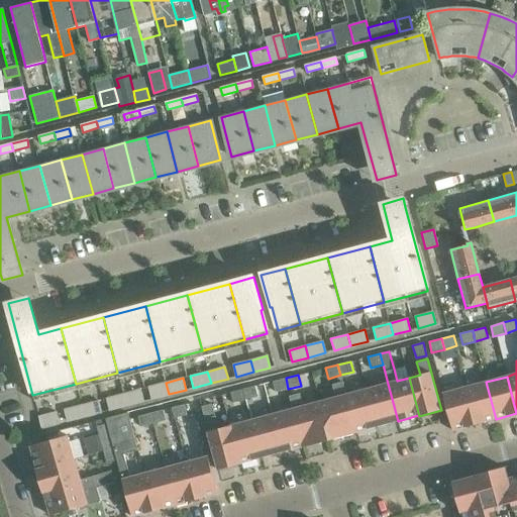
[(273,381),(276,392),(288,389),(286,378),(273,381)]
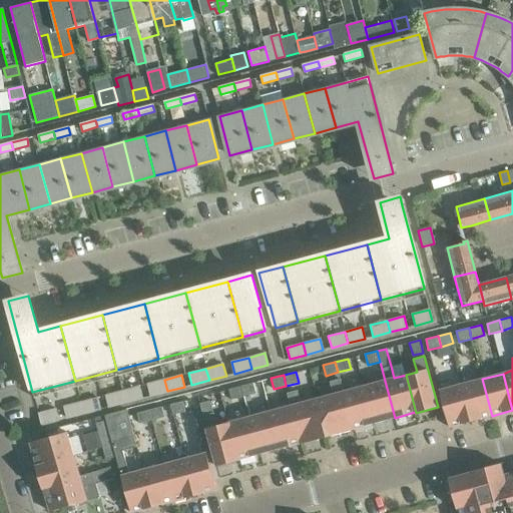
[(327,437),(353,430),(343,392),(344,392),(341,379),(330,382),(334,395),(318,399),(327,437)]
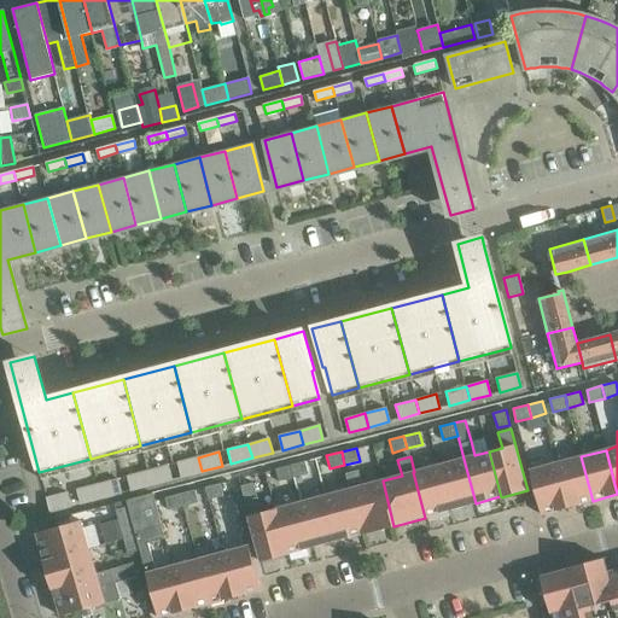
[(567,507),(593,501),(581,456),(555,464),(567,507)]
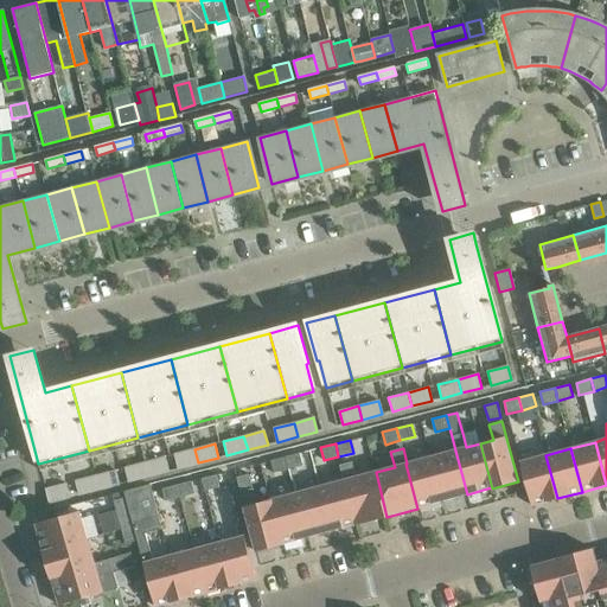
[(174,454),(178,468),(198,462),(195,449),(174,454)]
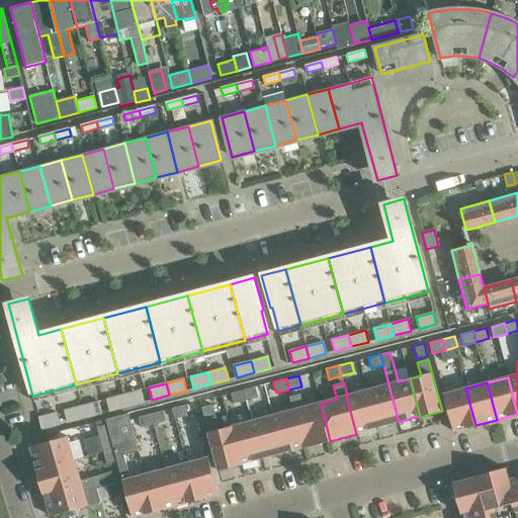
[(367,390),(377,427),(399,422),(389,384),(367,390)]
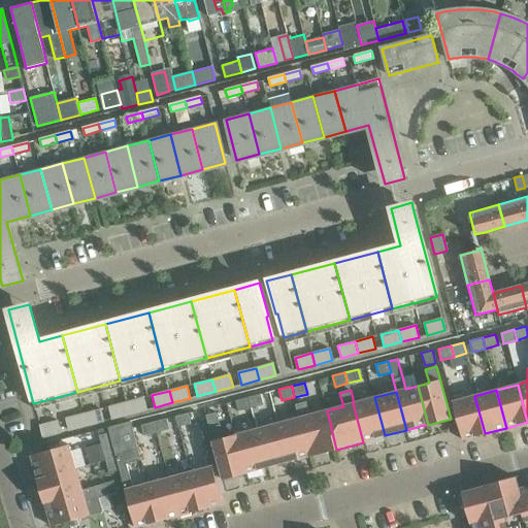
[(251,408),(264,404),(261,394),(249,397),(251,408)]
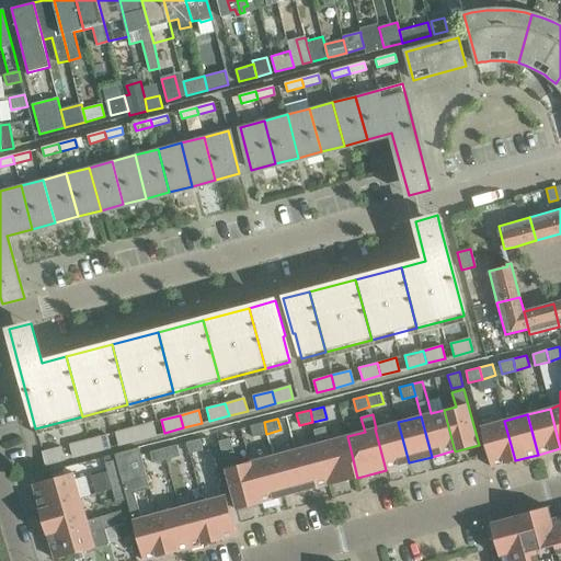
[(515,460),(504,421),(481,427),(491,467),(515,460)]
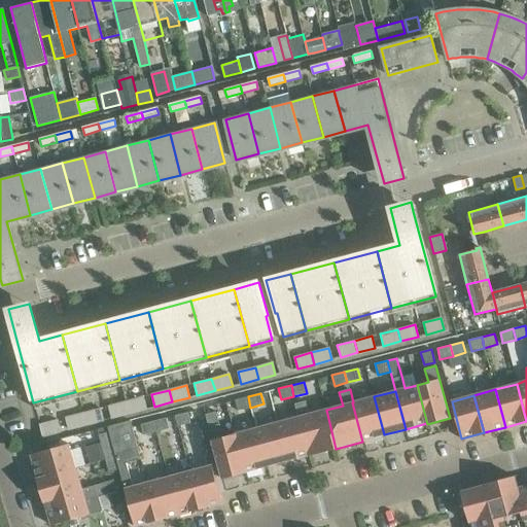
[(250,408),(248,396),(235,399),(238,411),(250,408)]
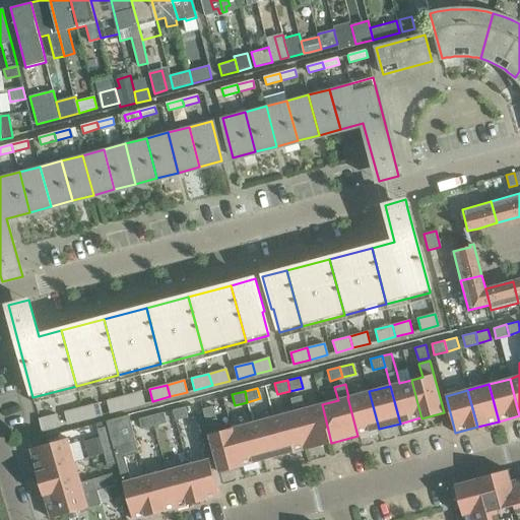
[(359,434),(379,429),(369,391),(348,397),(347,397),(358,436),(359,436),(359,434)]
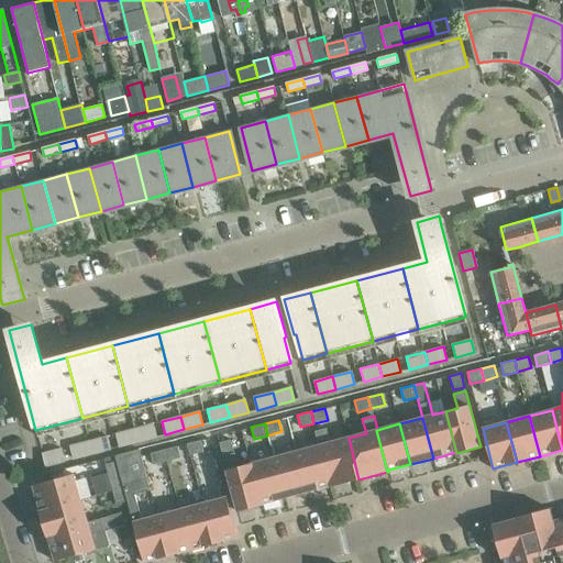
[(134,429),(138,442),(156,437),(153,424),(134,429)]
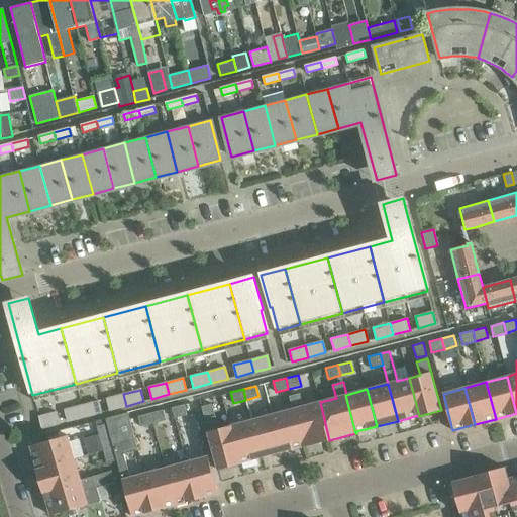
[(106,398),(109,410),(126,406),(123,394),(106,398)]
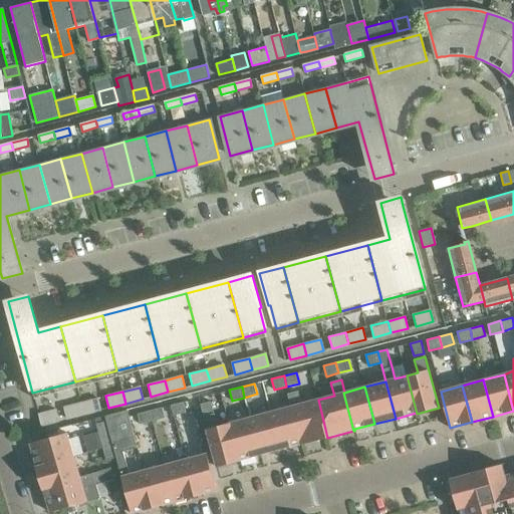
[(327,438),(318,400),(302,404),(298,392),(288,394),(291,407),(292,407),(302,445),(327,438)]
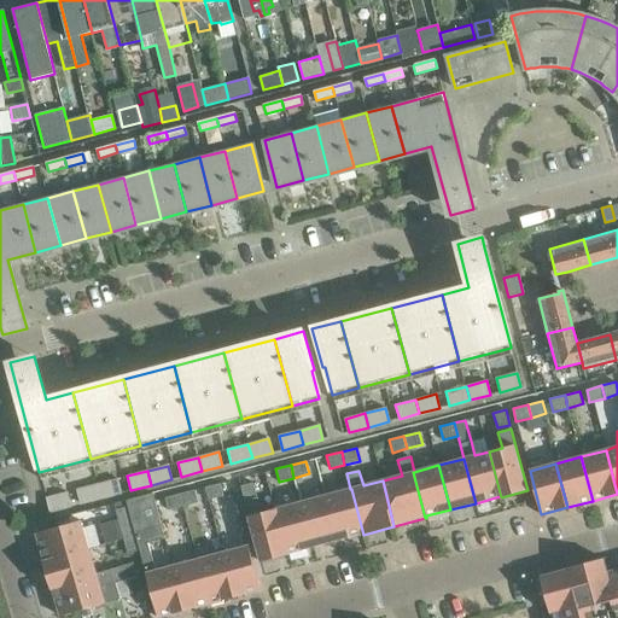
[(97,484),(100,499),(121,493),(117,479),(97,484)]
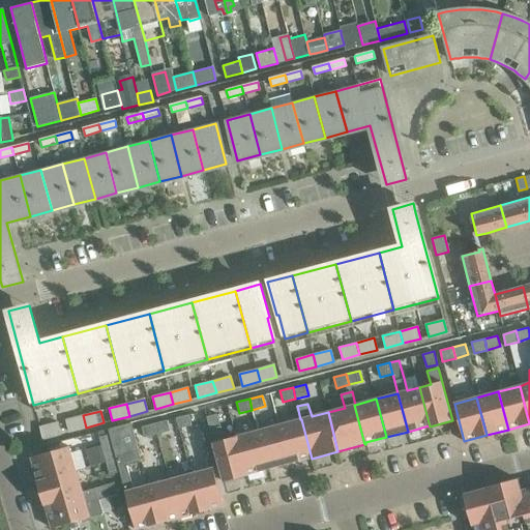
[(176,418),(179,429),(192,425),(188,414),(176,418)]
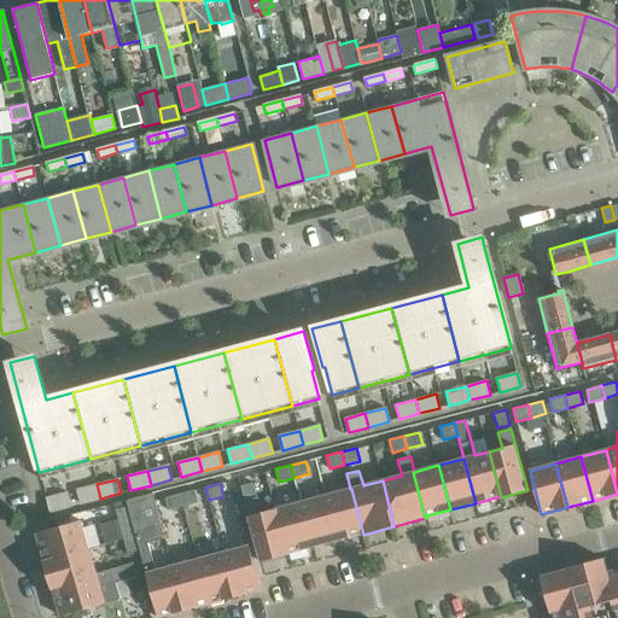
[(254,483),(240,485),(261,561),(287,555),(275,509),(262,513),(258,497),(257,497),(254,483)]
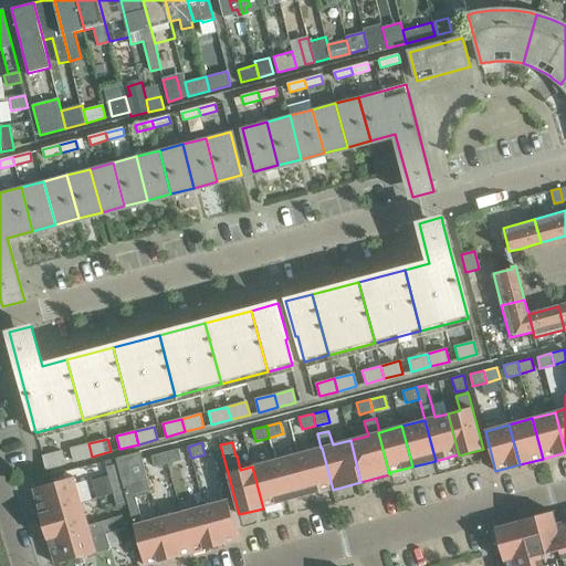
[(70,449),(74,461),(92,457),(88,443),(70,449)]
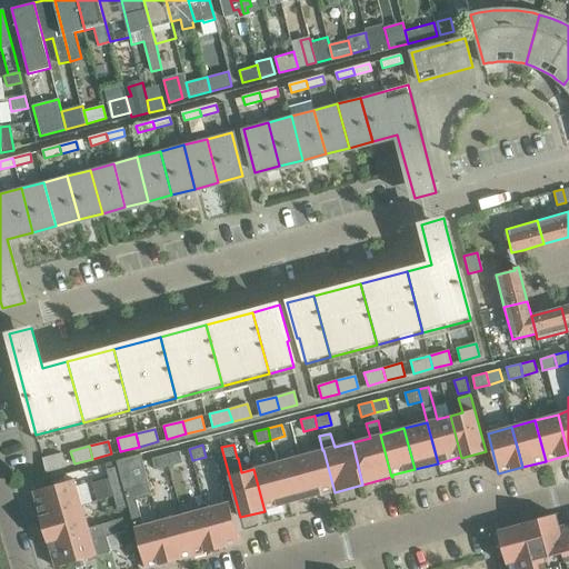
[(300,456),(310,497),(332,491),(333,492),(335,492),(323,450),(322,450),(300,456)]
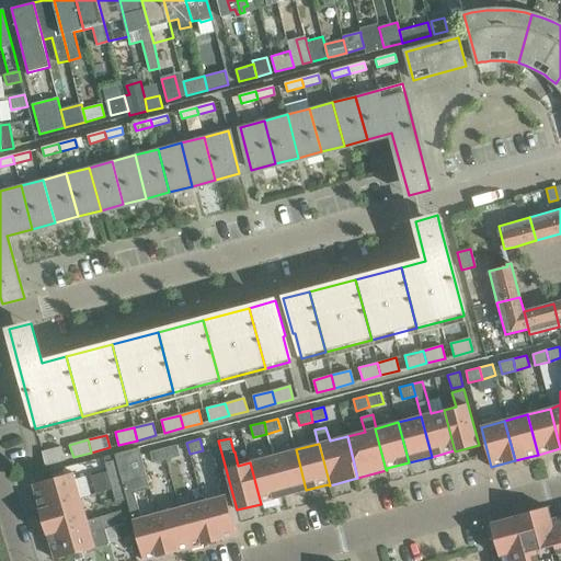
[(163,448),(167,459),(180,456),(176,445),(163,448)]
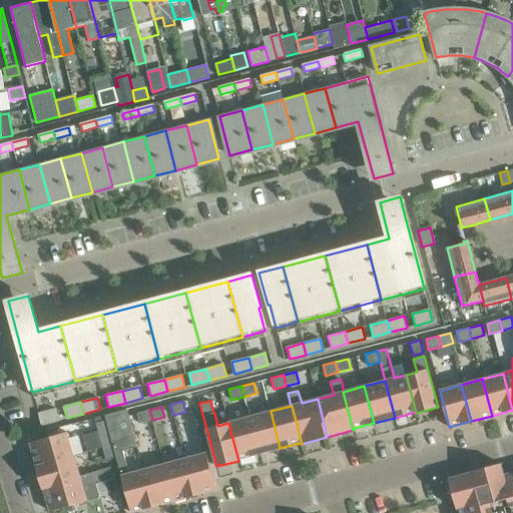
[(38,413),(41,425),(58,420),(55,409),(38,413)]
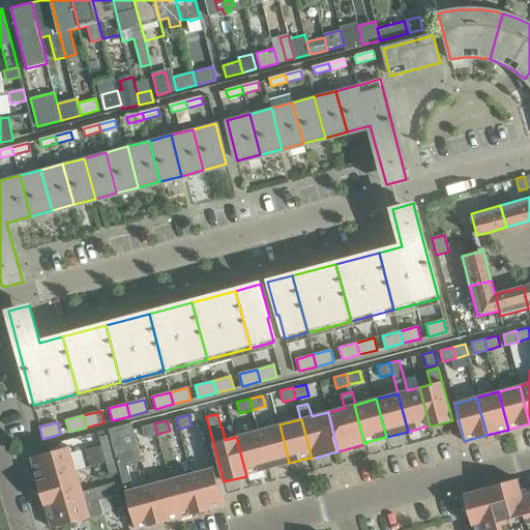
[(136,529),(158,524),(148,486),(134,490),(127,465),(141,462),(131,423),(109,429),(110,434),(117,459),(120,472),(136,529)]
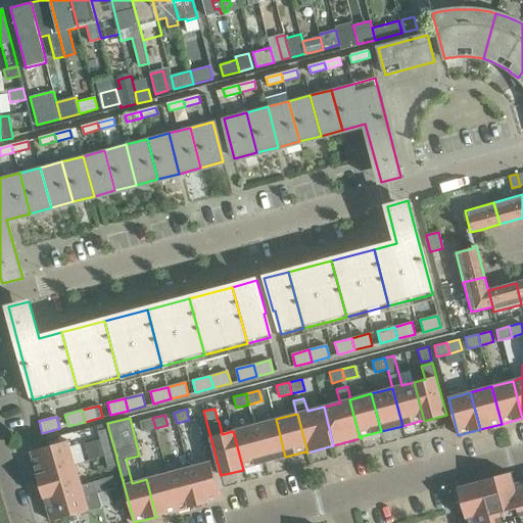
[(142,432),(155,428),(152,418),(140,421),(142,432)]
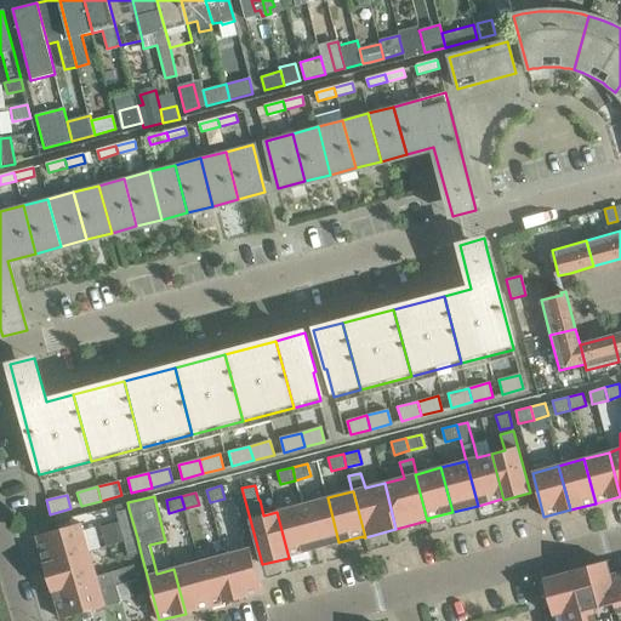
[(314,550),(339,542),(328,497),(302,505),(314,550)]
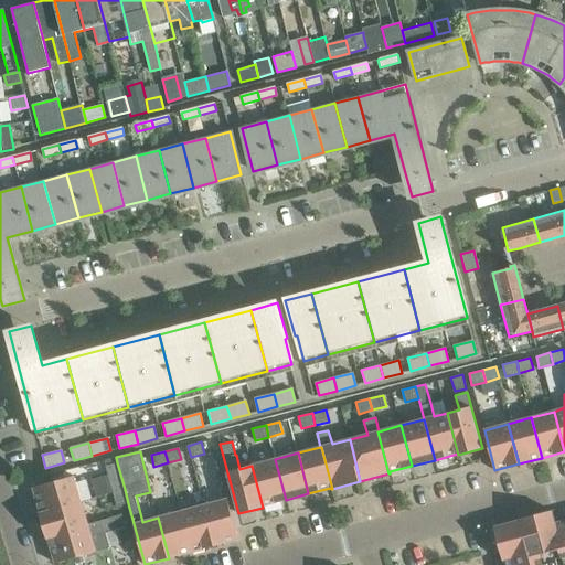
[(264,505),(286,500),(275,459),(252,466),(263,508),(264,507),(264,505)]
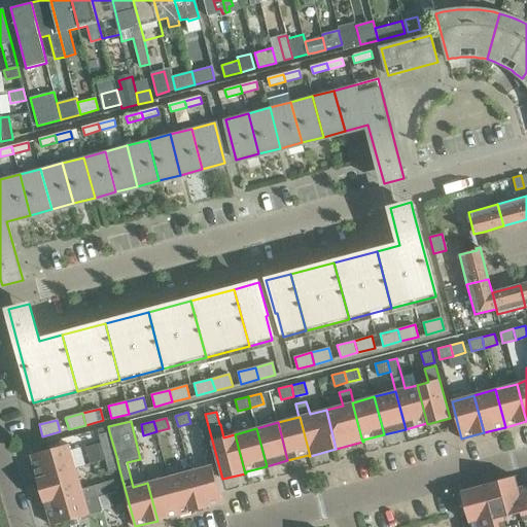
[(105,459),(116,456),(109,431),(99,434),(101,442),(105,459)]
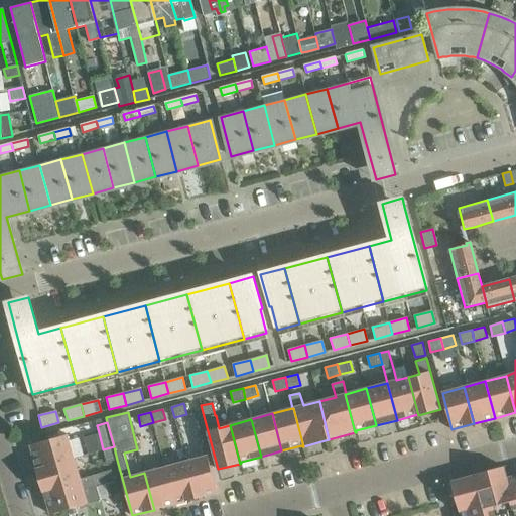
[(103,449),(99,432),(83,437),(87,455),(103,449)]
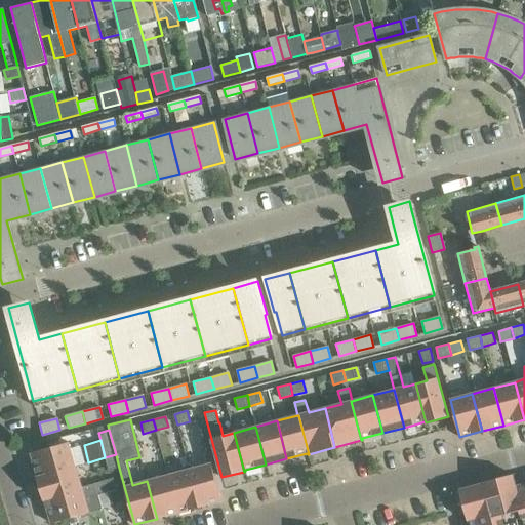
[(76,467),(69,442),(31,453),(38,477),(37,477),(37,478),(76,467)]
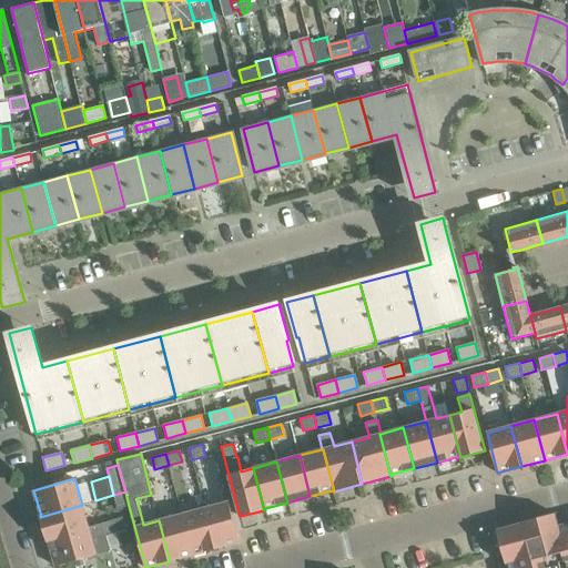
[(118,508),(129,506),(125,492),(113,495),(118,508)]
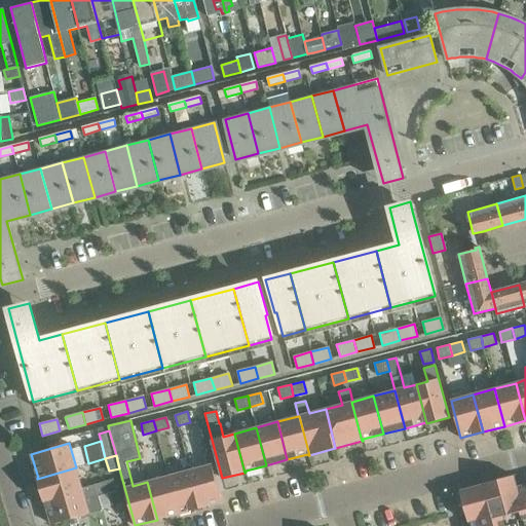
[(212,464),(190,471),(200,508),(222,502),(212,464)]
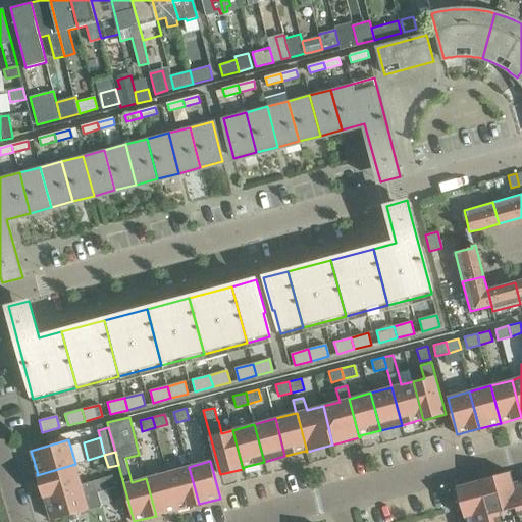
[(82,485),(82,484),(75,464),(37,475),(43,497),(82,485)]
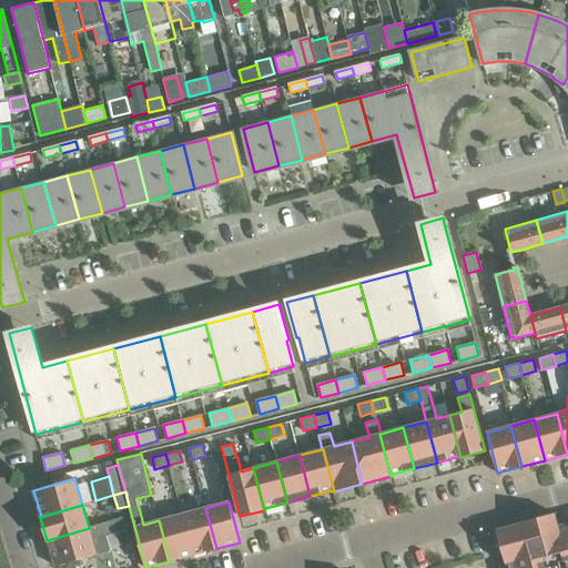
[(193,555),(216,548),(205,508),(182,514),(193,555)]
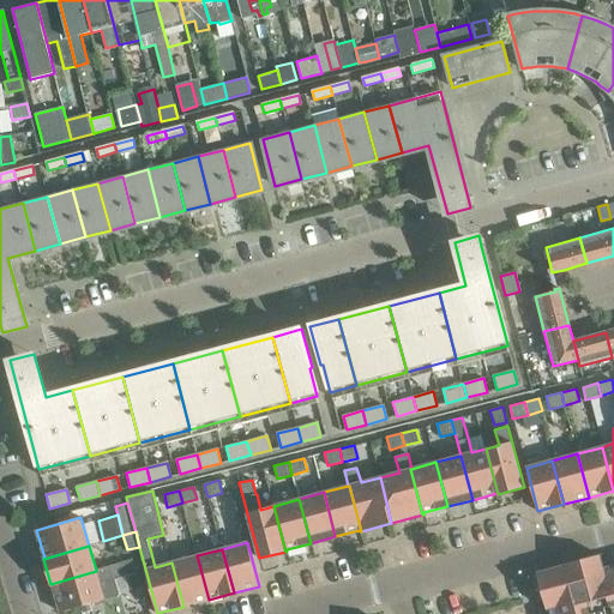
[(613,613),(613,565),(603,569),(600,554),(564,564),(564,566),(537,573),(547,608),(548,608),(549,613),(613,613)]
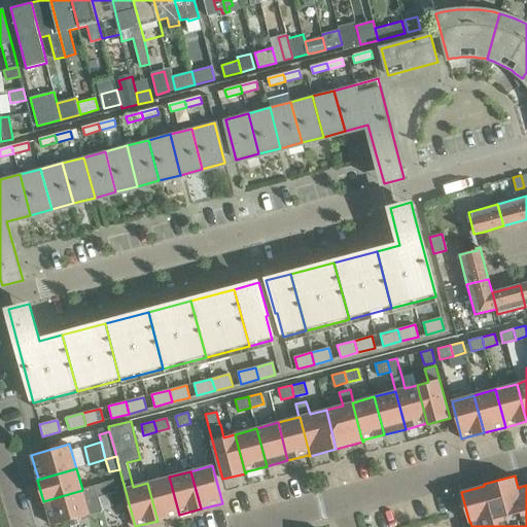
[(169,477),(147,483),(157,521),(179,515),(169,477)]
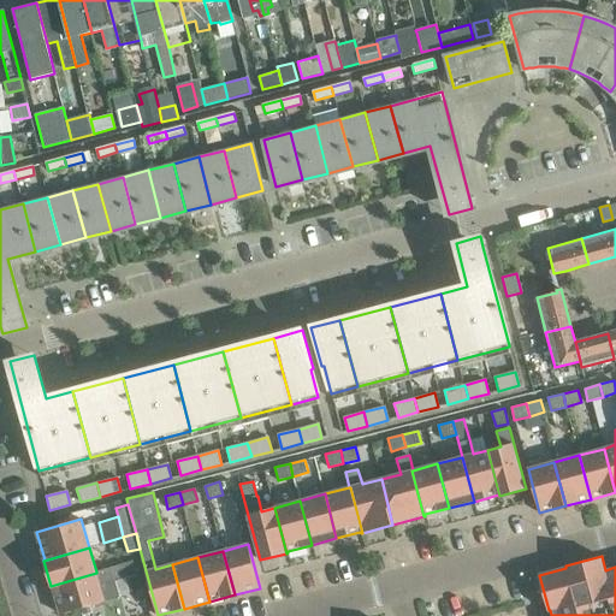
[(60,614),(105,602),(100,586),(137,575),(134,561),(96,572),(96,573),(51,586),(51,587),(53,586),(60,614)]
